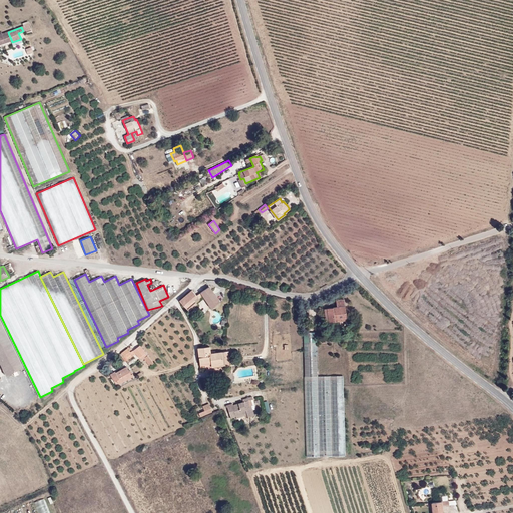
[(201,293),(212,308),(220,302),(209,287),(201,293)]
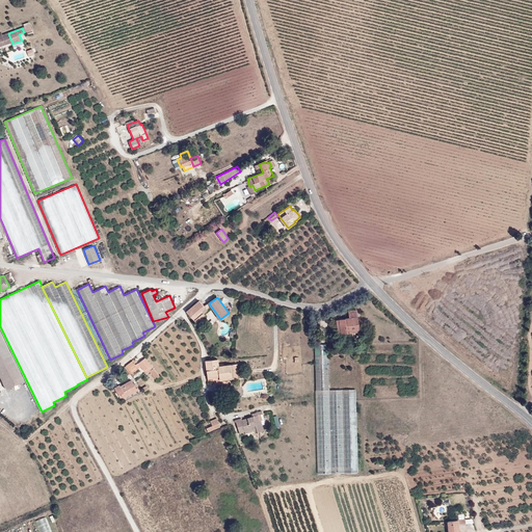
[(186,312),(192,319),(202,311),(204,313),(207,310),(200,300),(186,312)]
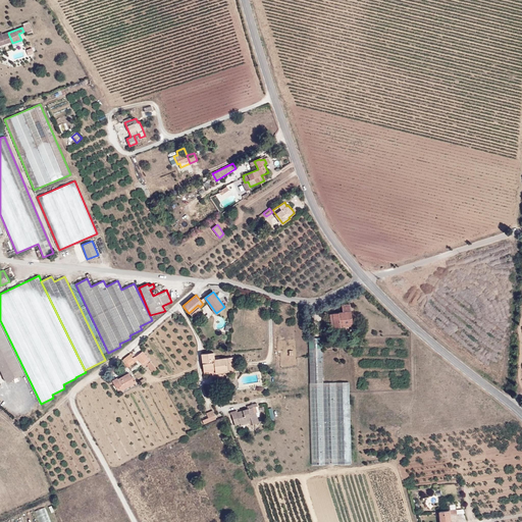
[(329,310),(334,307),(331,302),(325,305),(329,310)]
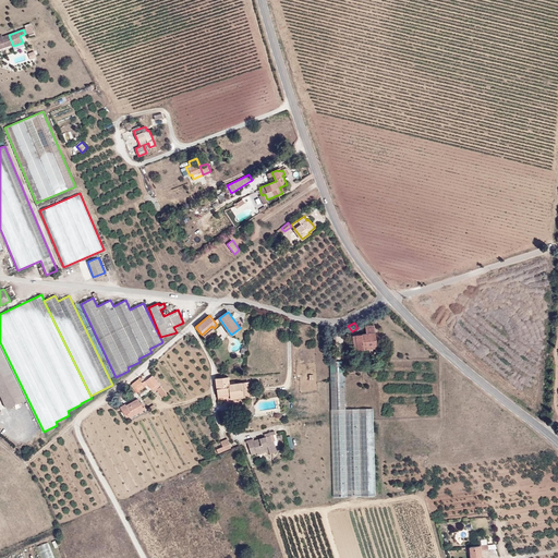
[(358,350),(364,349),(364,347),(377,344),(374,325),(366,326),(367,334),(355,336),(358,350)]
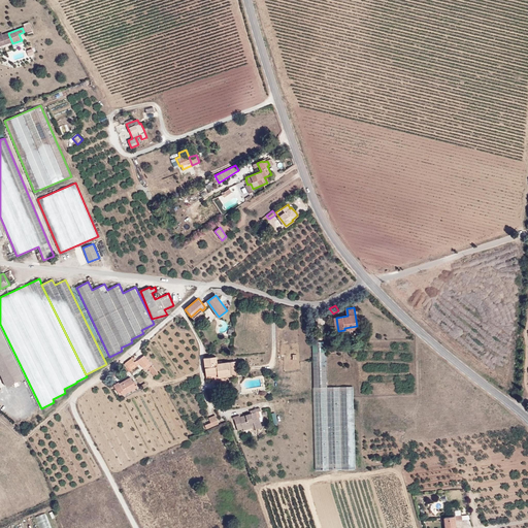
[(200,308),(191,317),(193,318),(202,310),(200,308)]
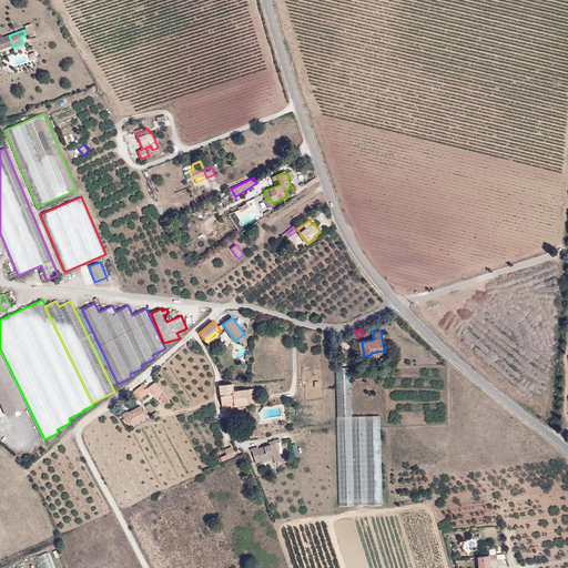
[(0,401),(7,415),(26,406),(0,353),(0,401)]
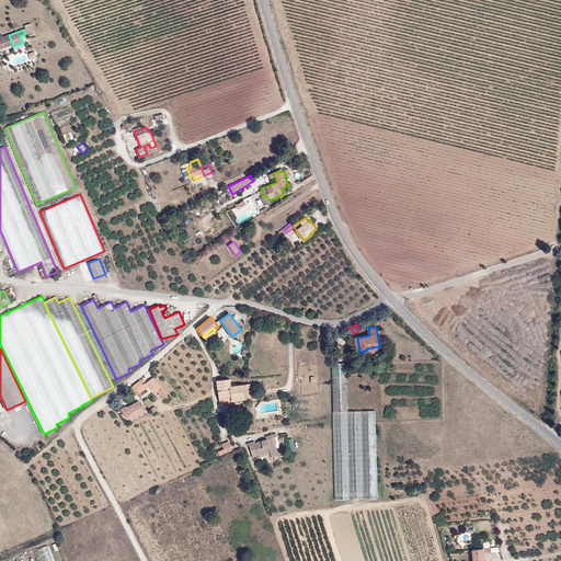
[(152,390),(160,386),(153,377),(147,382),(149,386),(152,390)]
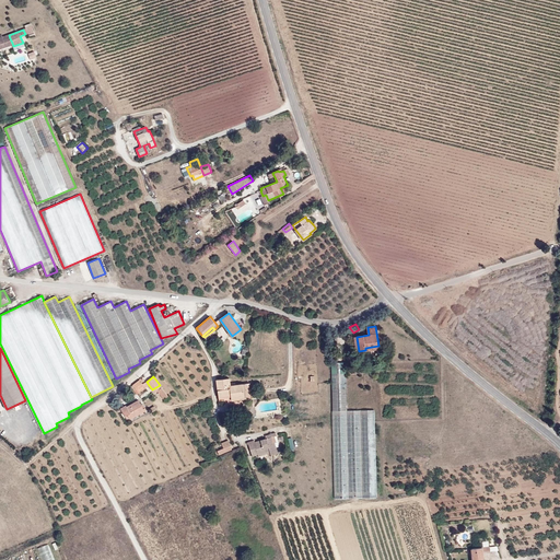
[(217,380),(219,397),(231,396),(231,385),(230,378),(226,378),(220,380),(217,380)]
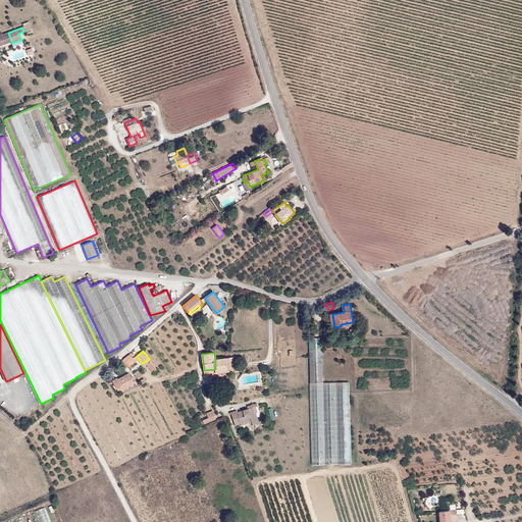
[(136,361),(134,358),(131,354),(122,360),(127,367),(136,361)]
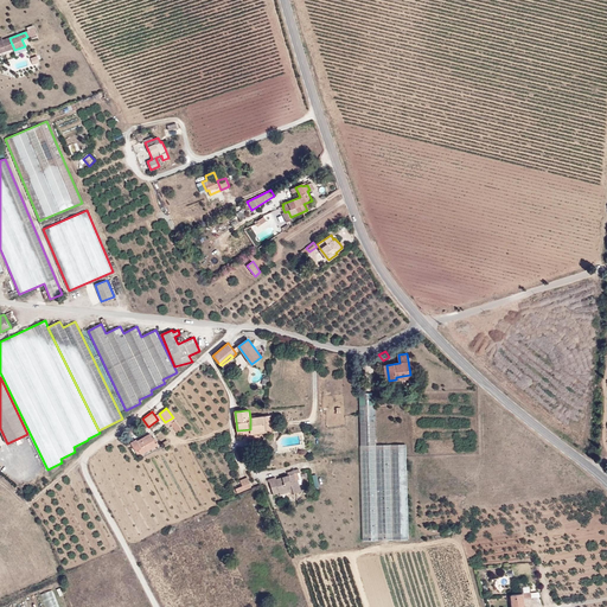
[(251,433),(264,430),(263,423),(263,416),(250,417),(250,429),(251,433)]
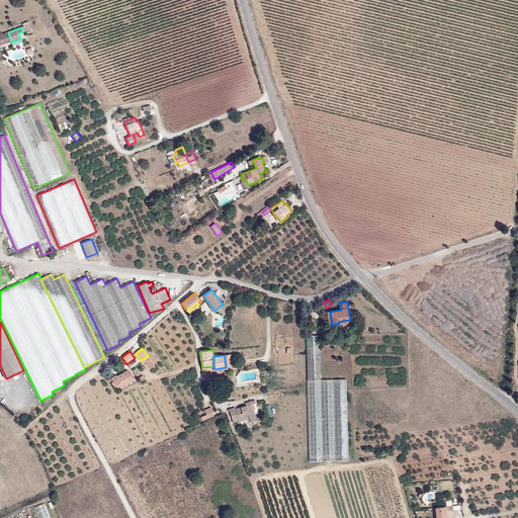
[(153,369),(154,367),(149,358),(146,361),(153,369)]
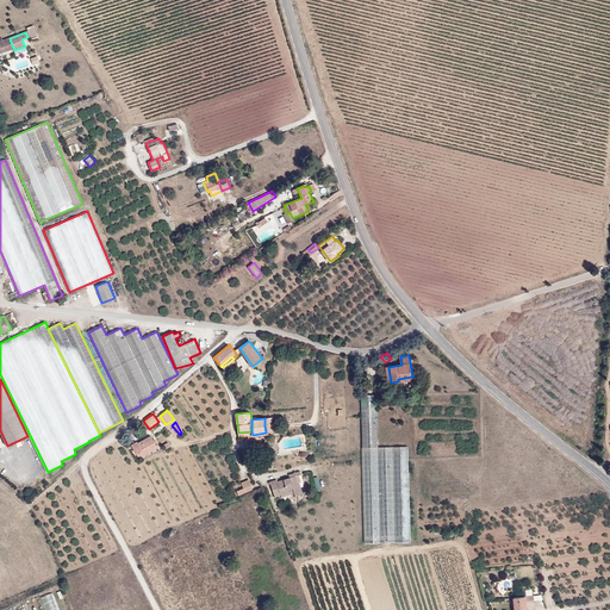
[(266,433),(267,436),(275,435),(273,424),(265,425),(266,433)]
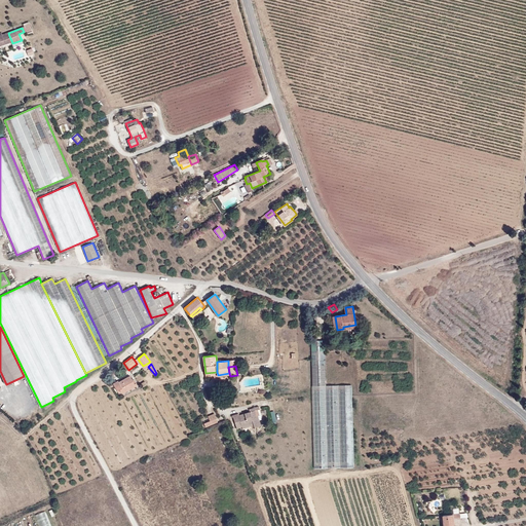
[(133,380),(129,376),(119,382),(118,381),(113,383),(119,395),(138,385),(134,379),(133,380)]
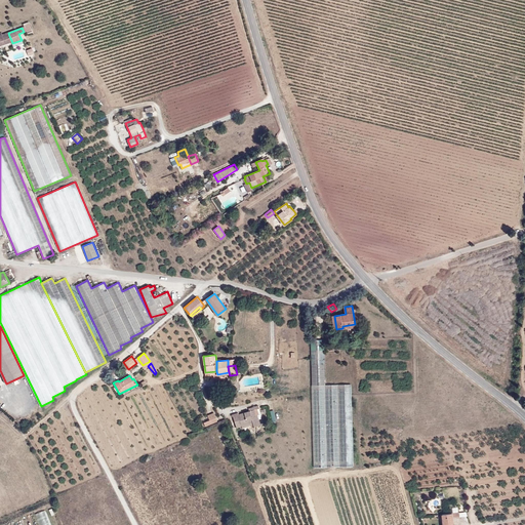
[(351,385),(312,386),(314,468),(353,467),(352,419),(351,385)]
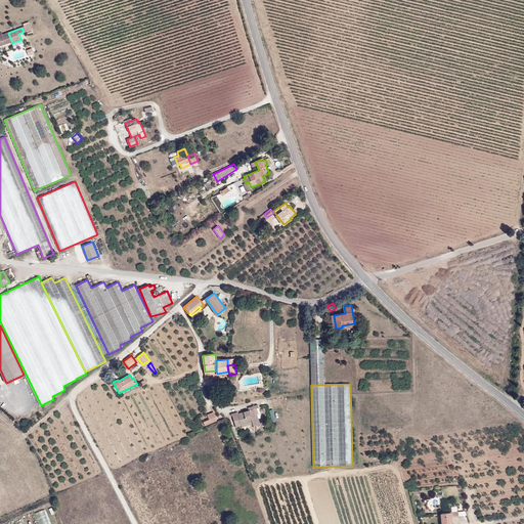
[(258,406),(249,407),(249,410),(238,413),(237,412),(232,413),(232,416),(235,425),(241,423),(242,425),(253,422),(254,426),(260,424),(257,413),(255,408),(259,407),(258,406)]
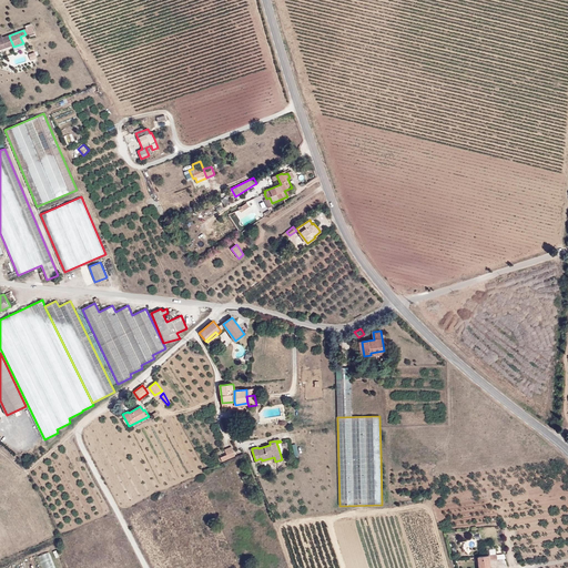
[(225,449),(226,455),(221,457),(222,462),(235,456),(231,447),(225,449)]
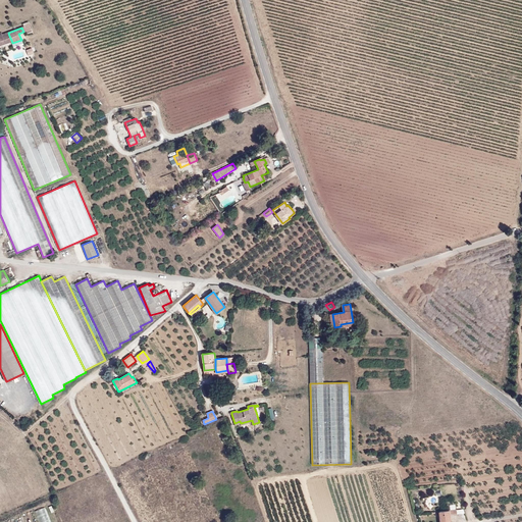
[(51,521),(47,508),(37,511),(40,521),(51,521)]
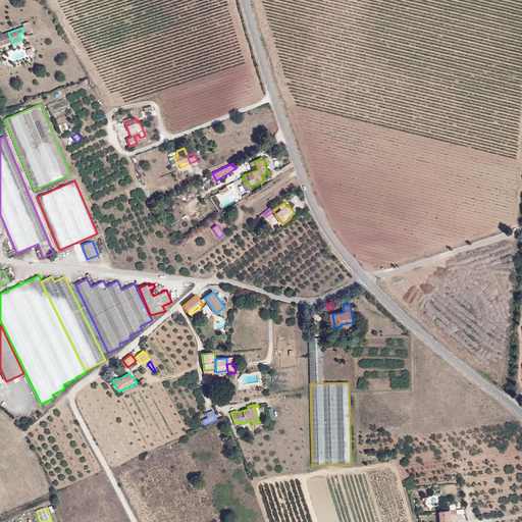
[(450,510),(439,512),(440,521),(451,521),(450,514),(450,510)]
